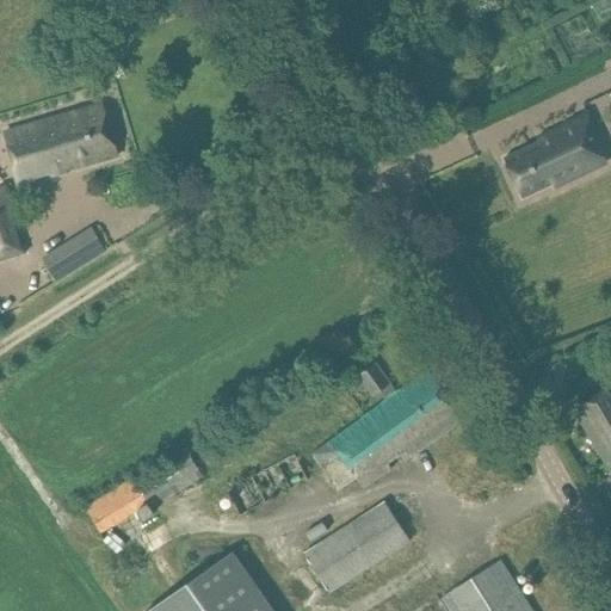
[(118,155),(103,104),(5,134),(20,185),(36,180),(38,176),(51,172),(53,176),(69,171),(68,168),(74,167),(74,170),(118,155)]
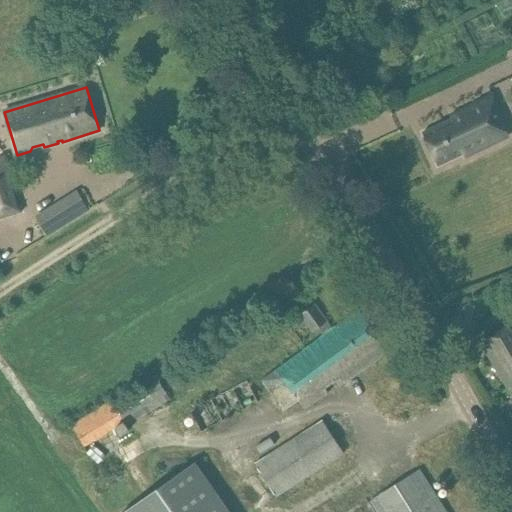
[(482,131),(502,122),(490,97),(451,115),(452,119),(423,133),(438,166),(463,154),(465,156),(489,145),(482,131)]
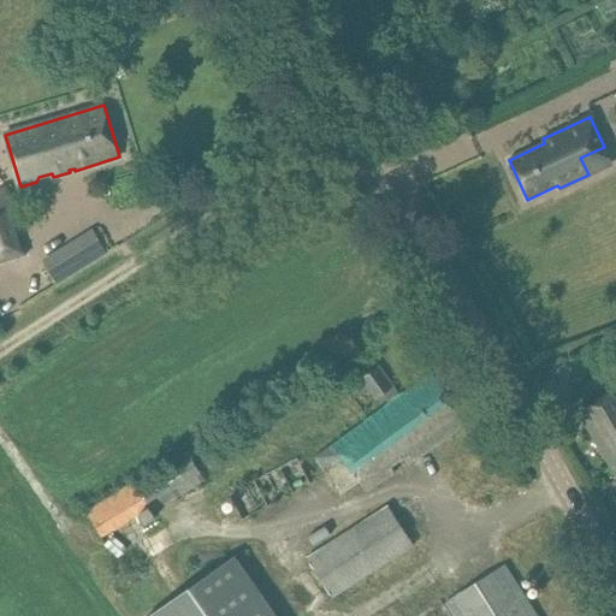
[(21,237),(6,190),(0,191),(0,262),(27,255),(24,249),(22,250),(18,238),(21,237)]
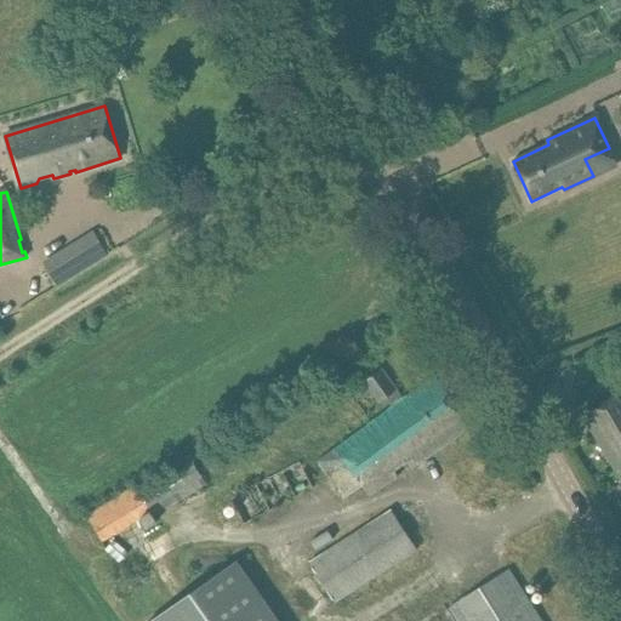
[(57,257),(45,265),(57,285),(83,269),(74,257),(69,249),(57,257)]
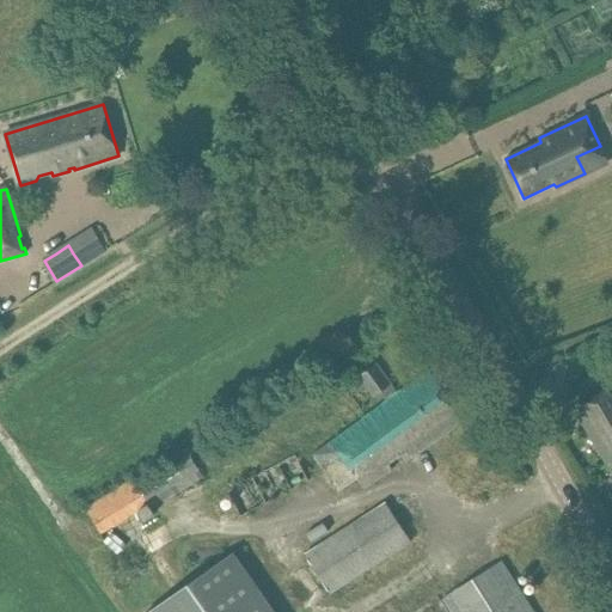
[(377,363),(359,377),(372,397),(384,389),(391,398),(331,441),(334,445),(317,457),(342,491),(357,481),(363,489),(392,469),(390,465),(402,456),(405,460),(441,434),(461,422),(430,371),(398,395),(377,363)]
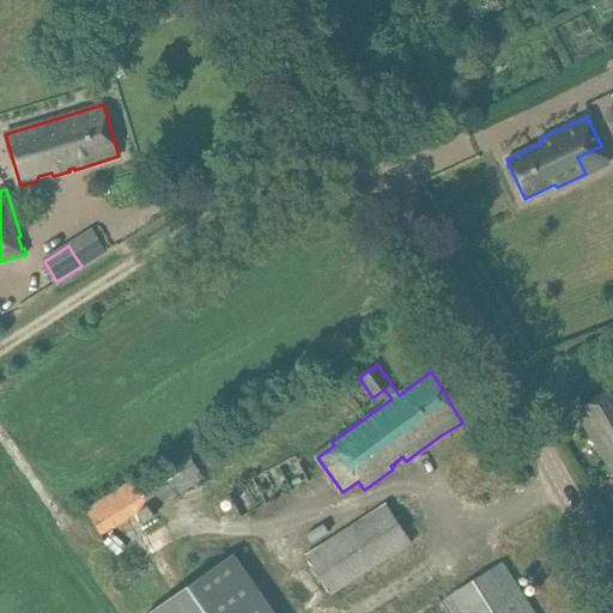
[(612,387),(595,398),(575,411),(612,474),(612,387)]
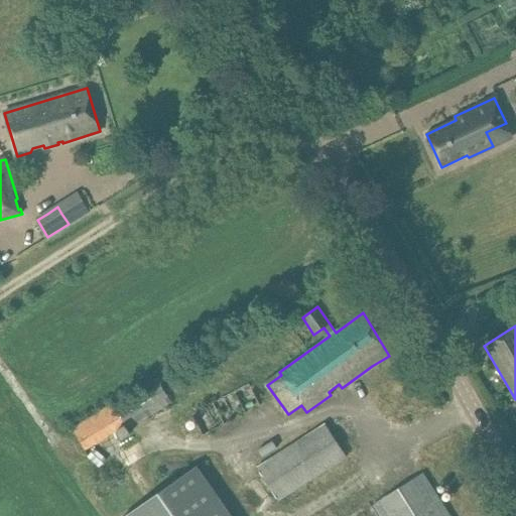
[(172,403),(155,376),(72,428),(85,452),(117,434),(121,439),(131,432),(129,428),(172,403)]
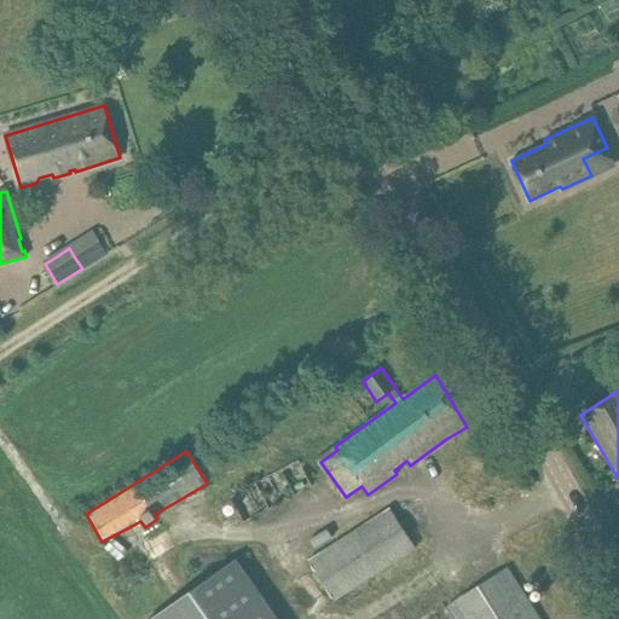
[(308,561),(334,601),(416,549),(389,508),(308,561)]
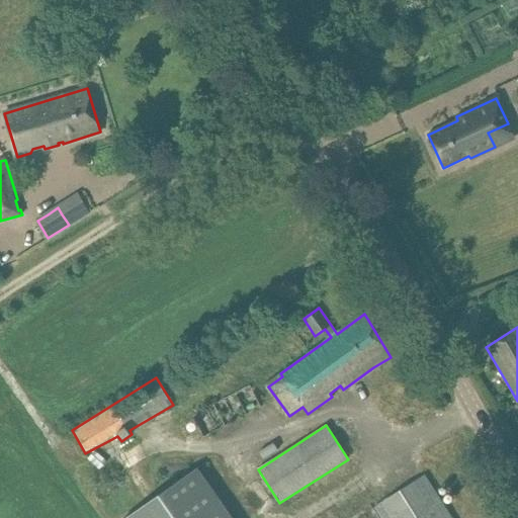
[(232,517),(198,469),(130,517),(232,517)]
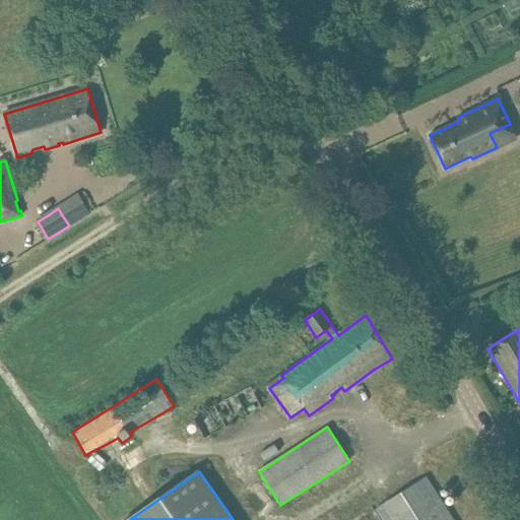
[(453,519),(426,477),(408,489),(378,508),(385,519),(453,519)]
